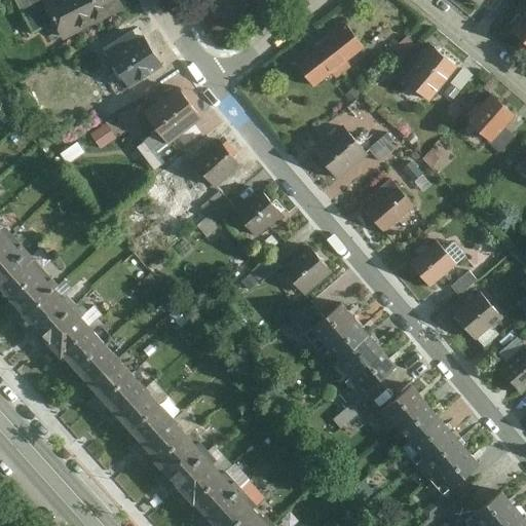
[(42,2),(46,0),(45,0),(14,0),(31,32),(51,21),(42,2)]
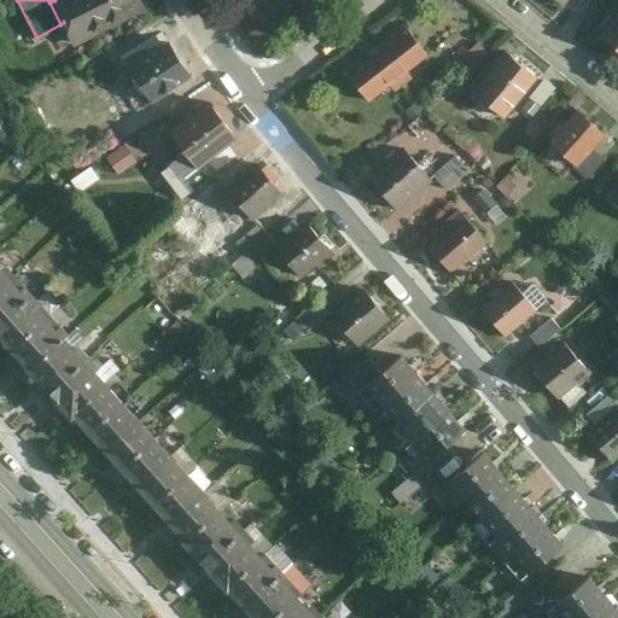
[(144,9),(139,0),(54,0),(50,3),(60,24),(73,47),(144,9)]
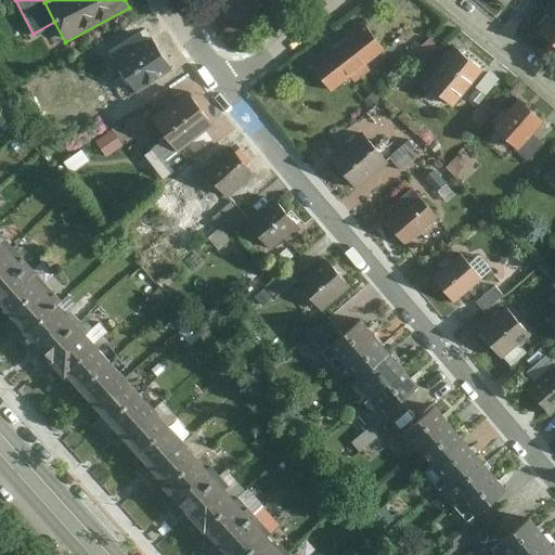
[(554,14),(541,31),(554,41),(554,14)]
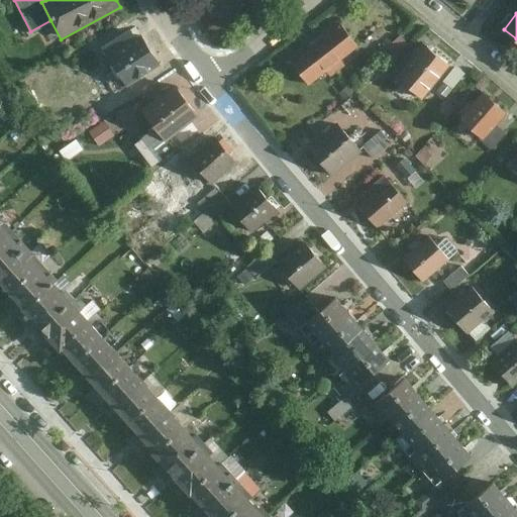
[(316,41),(339,70),(346,66),(341,61),(359,46),(341,22),(316,41)]
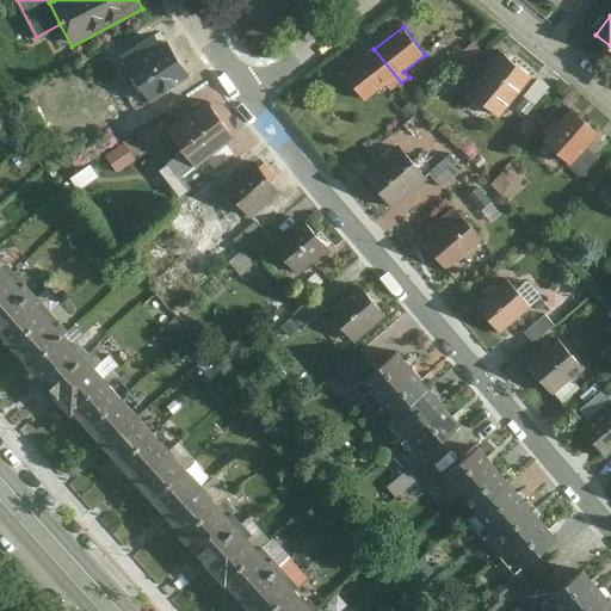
[(150,102),(189,78),(166,42),(128,66),(150,102)]
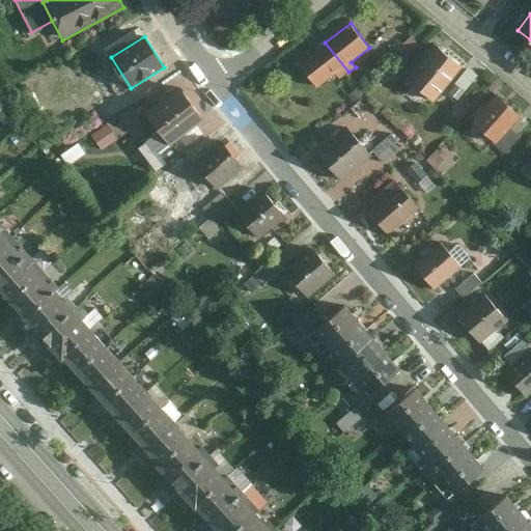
[(391,57),(399,65),(421,46),(412,36),(391,57)]
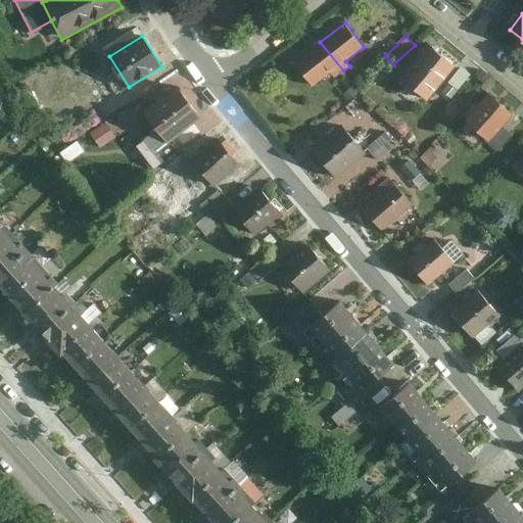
[(320,42),(294,61),(313,87),(333,70),(337,76),(343,70),(320,42)]
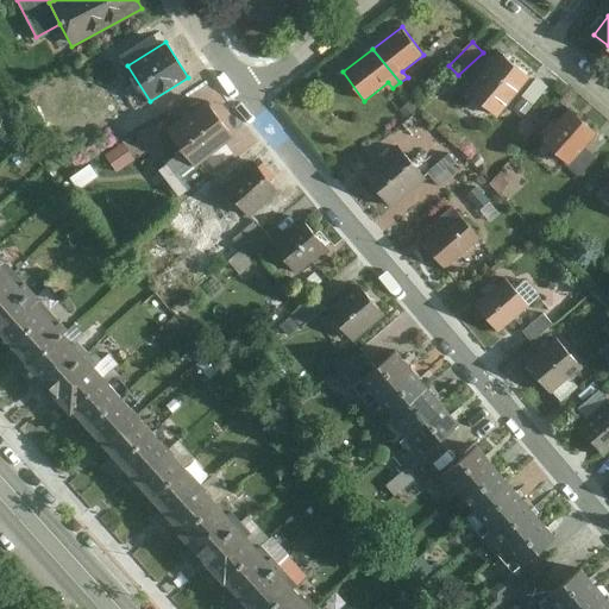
[(500,114),(531,76),(500,51),(469,89),(500,114)]
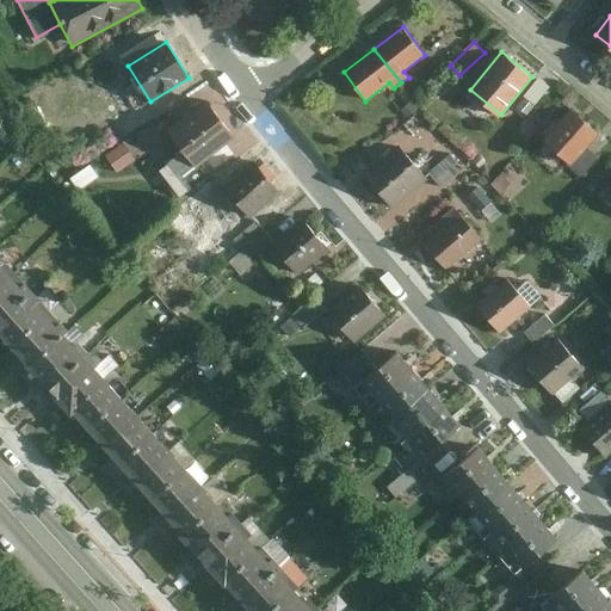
[(524,97),(536,106),(551,87),(539,78),(524,97)]
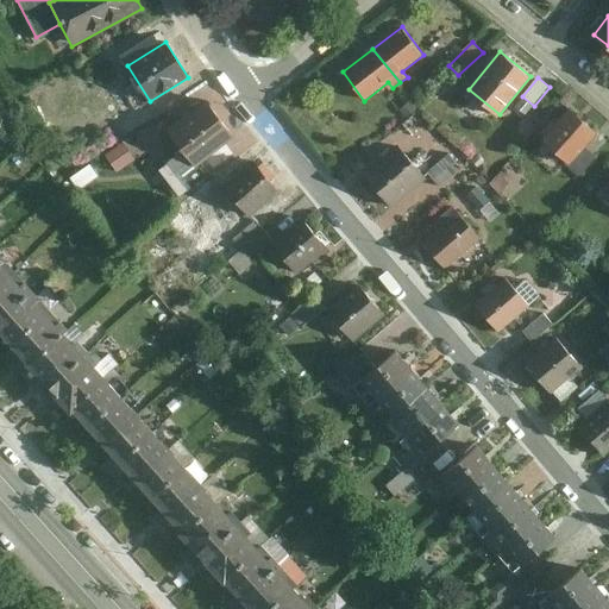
[(200,162),(232,137),(203,100),(167,130),(183,150),(168,162),(181,176),(200,162)]
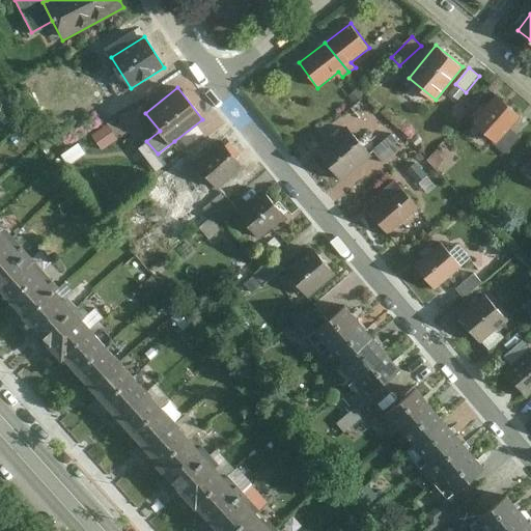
[(475,121),(499,142),(510,129),(522,115),(498,94),(475,121)]
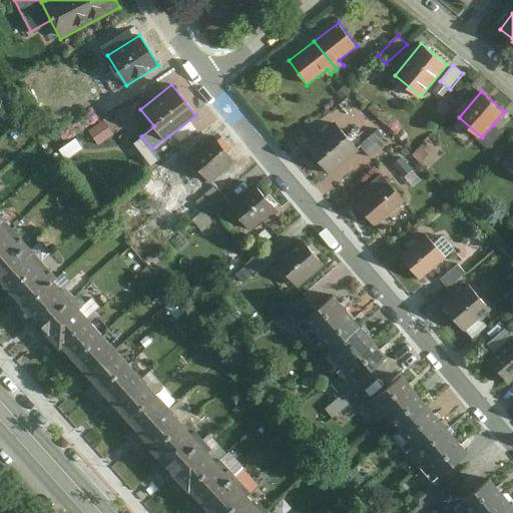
[(307,147),(330,174),(359,149),(335,122),(307,147)]
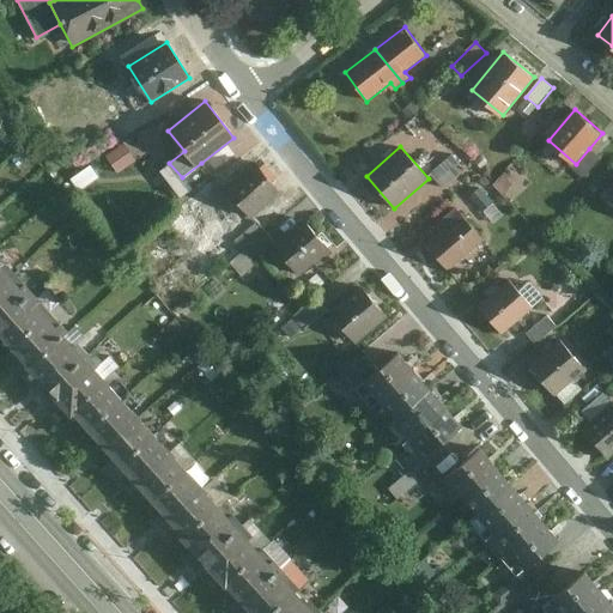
[(127,147),(107,153),(111,170),(133,164),(127,147)]
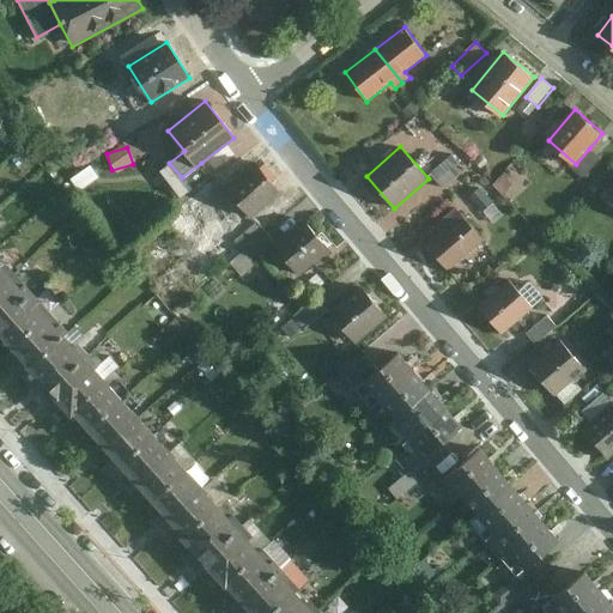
[(601,158),(589,149),(576,164),(587,174),(601,158)]
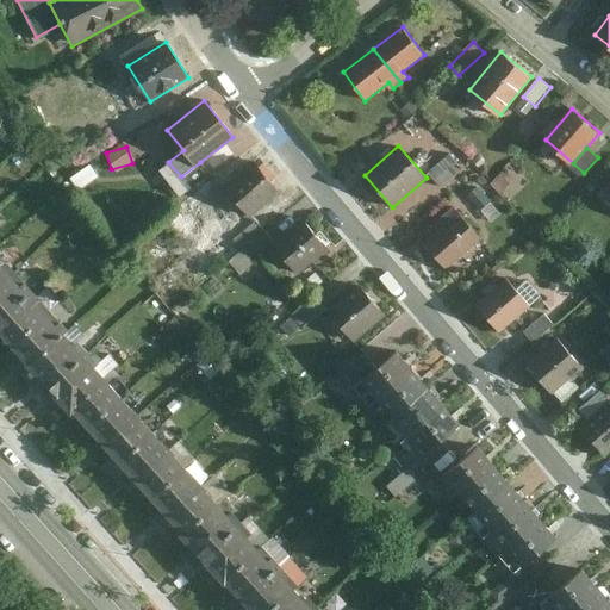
[(442,187),(462,169),(449,156),(430,173),(442,187)]
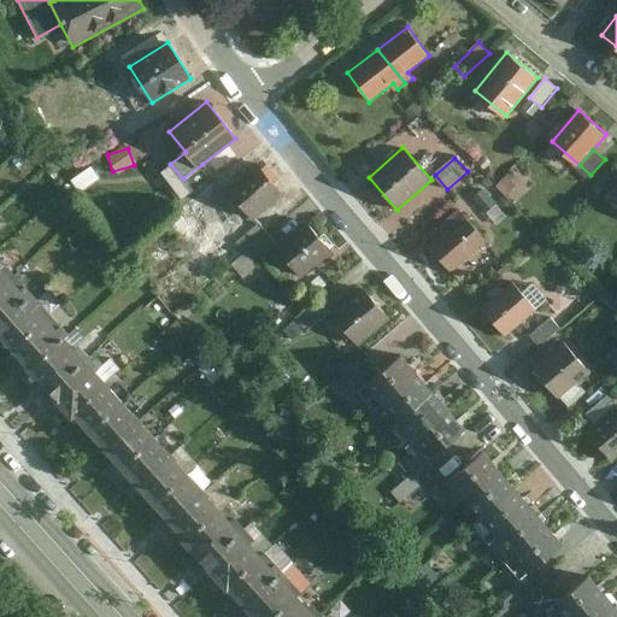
[(228,189),(253,219),(285,193),(258,163),(228,189)]
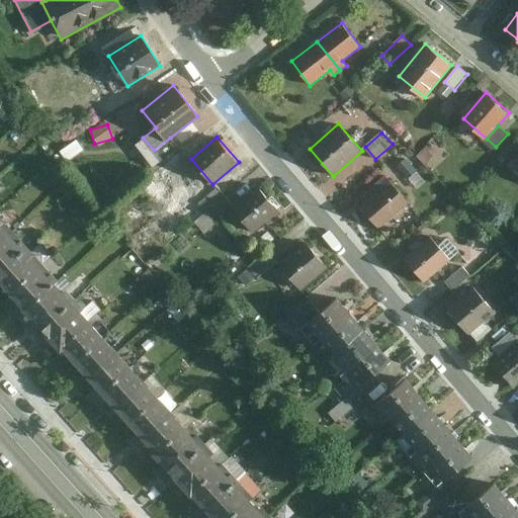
[(179,149),(170,138),(154,150),(143,138),(137,144),(156,167),(179,149)]
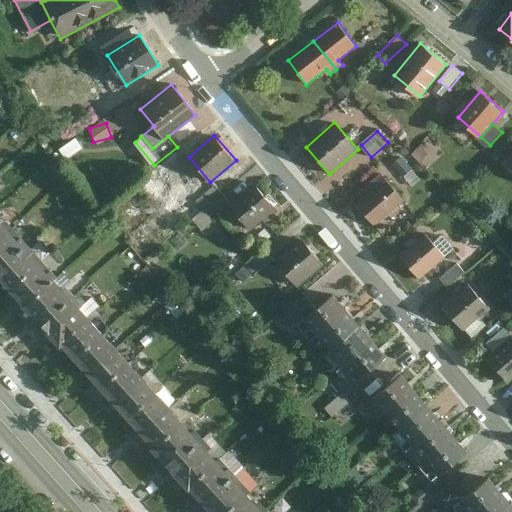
[(356,204),(375,226),(405,201),(381,174),(357,195),(361,200),(356,204)]
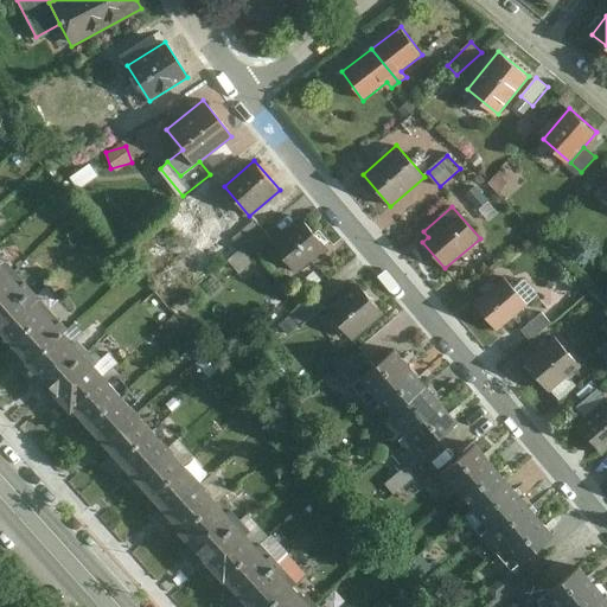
[(296,269),(325,243),(301,217),(273,243),(296,269)]
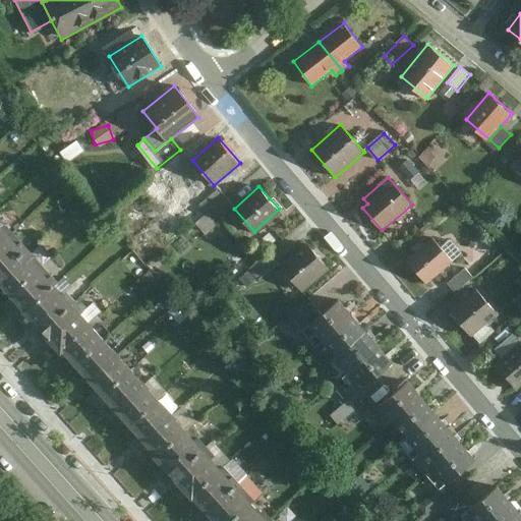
[(200,205),(208,213),(225,197),(218,189),(200,205)]
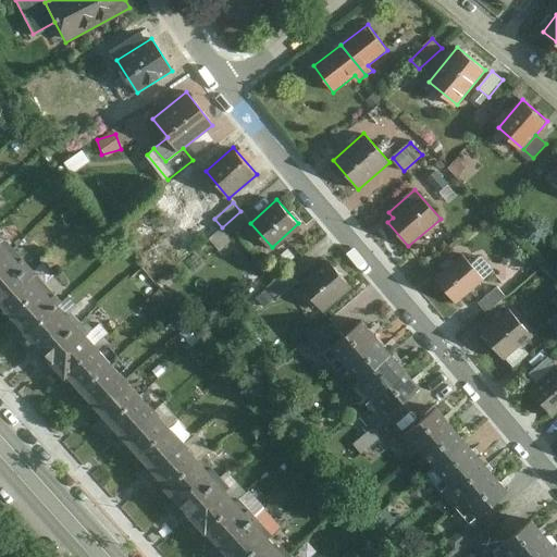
[(232,238),(250,223),(240,211),(222,227),(232,238)]
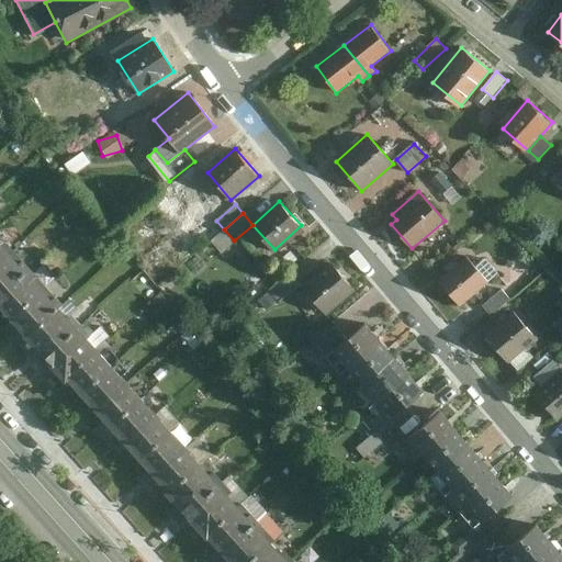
[(0,268),(19,251),(2,233),(0,234),(0,268)]
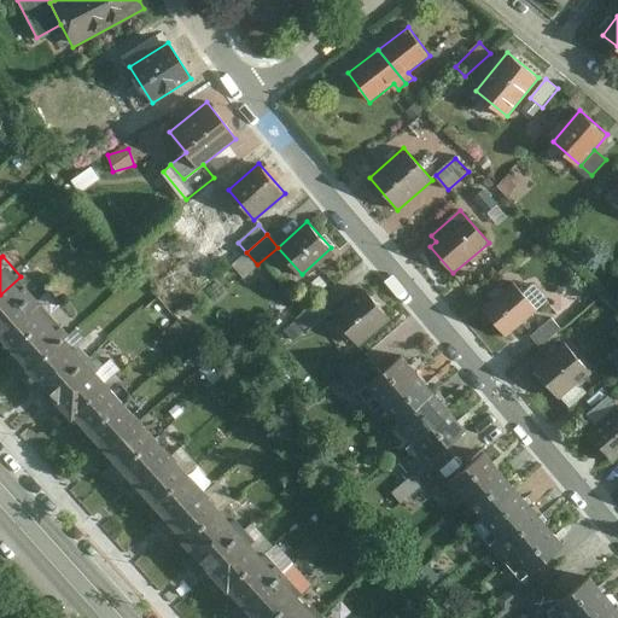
[(40,297),(21,277),(0,295),(0,327),(3,331),(40,297)]
